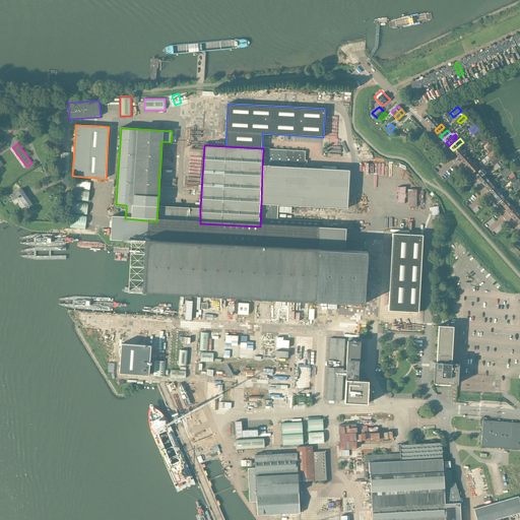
[(269,147),(263,147),(263,148),(263,150),(262,167),(304,168),(305,165),(307,165),(307,160),(305,160),(305,151),(269,149),(269,147)]
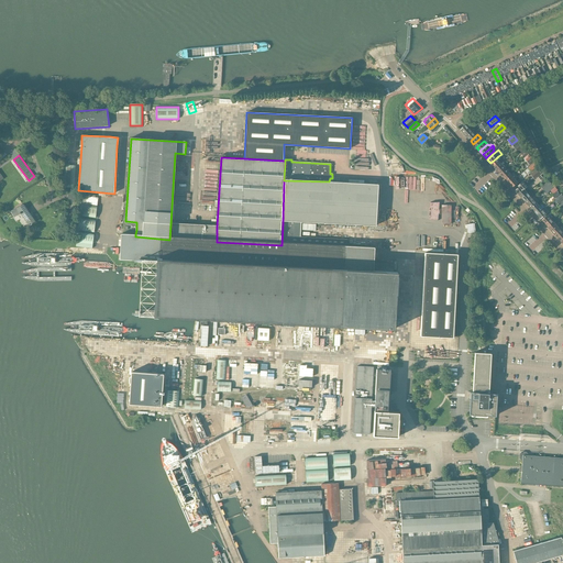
[(532,172),(538,166),(534,162),(530,166),(528,167),(532,172)]
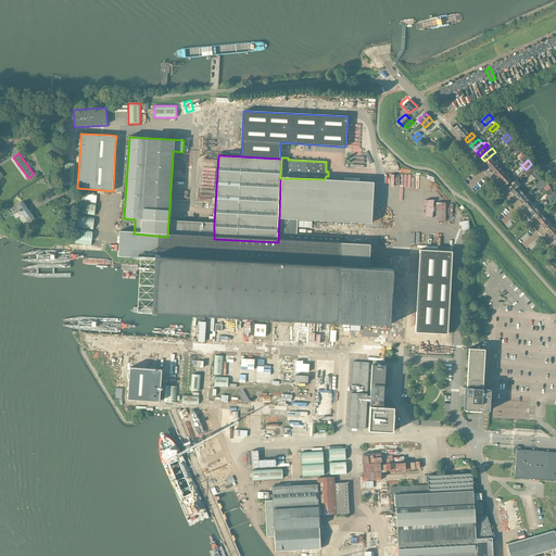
[(61,185),(73,186),(75,163),(62,163),(61,185)]
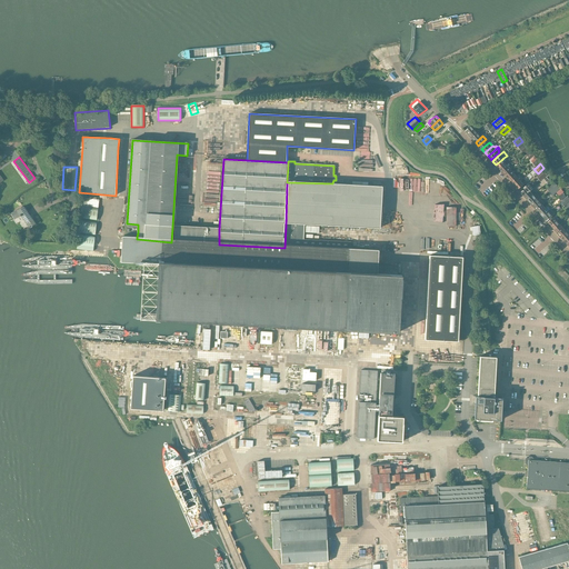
[(332,183),(287,182),(286,226),(305,226),(305,223),(380,228),(382,187),(332,183)]
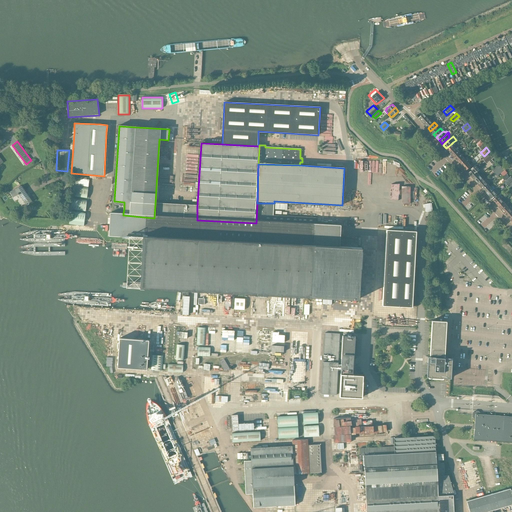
[(495,167),(492,170),(494,173),(498,170),(501,167),(499,164),(495,167)]
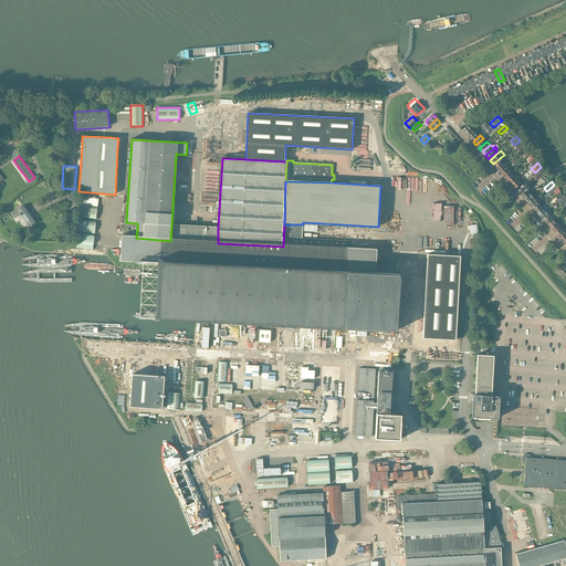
[(519,191),(522,196),(527,190),(530,189),(531,187),(526,182),(522,187),(523,187),(519,191)]
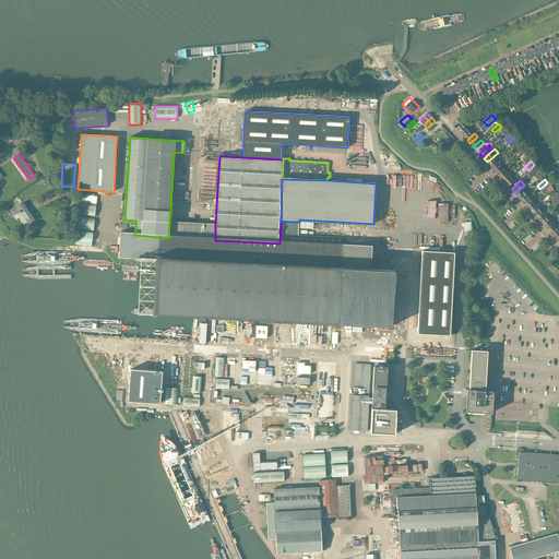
[(519,197),(522,200),(527,194),(528,193),(530,192),(526,189),(519,197)]
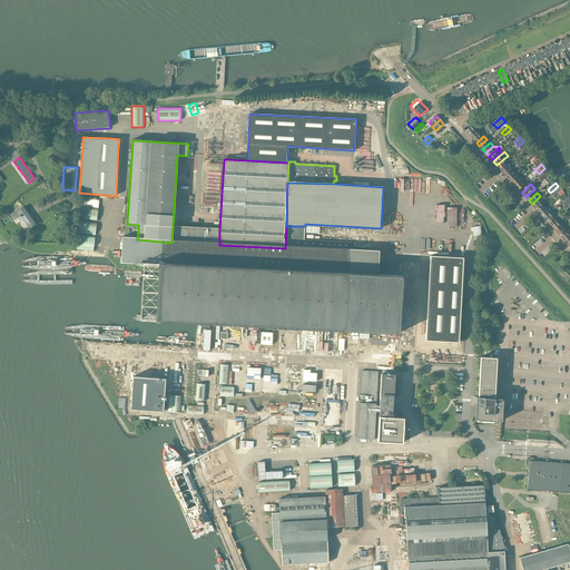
[(538,210),(543,206),(546,204),(542,200),(540,203),(534,207),(538,210)]
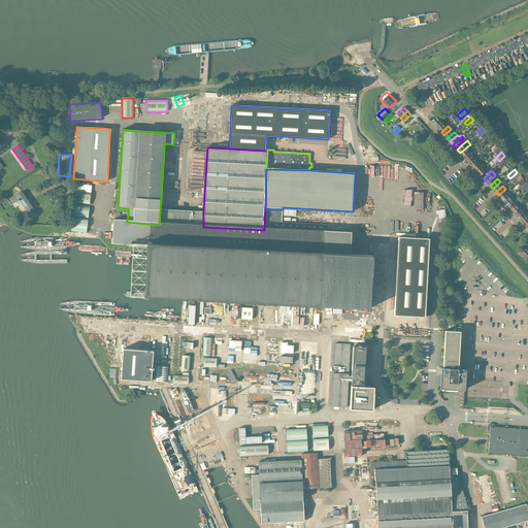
[(498,195),(501,198),(506,194),(508,192),(510,190),(509,189),(507,191),(505,193),(503,191),(498,195)]
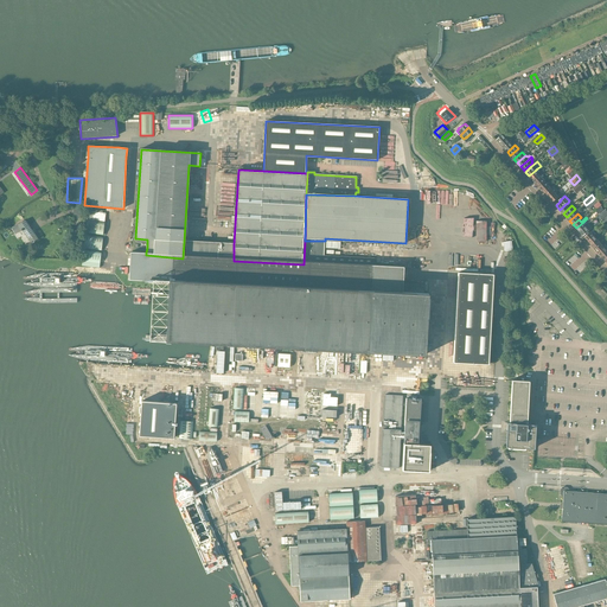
[(87,219),(85,232),(103,235),(104,222),(87,219)]
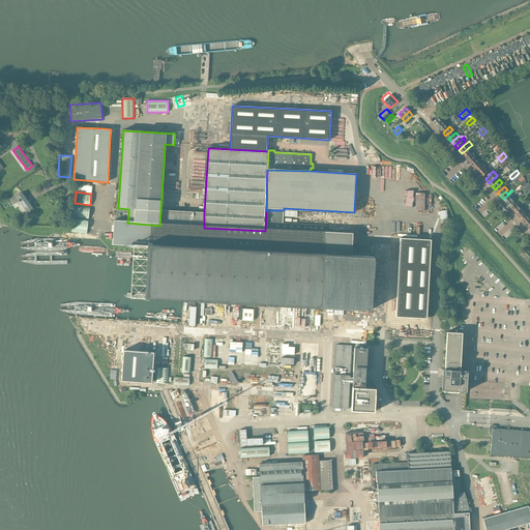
[(10,199),(13,204),(20,201),(27,212),(33,208),(22,193),(20,194),(20,193),(10,199)]
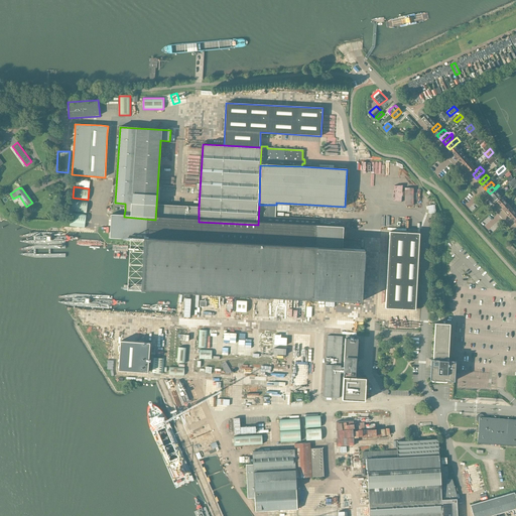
[(500,190),(493,198),(496,201),(496,200),(501,196),(503,195),(503,194),(500,190)]
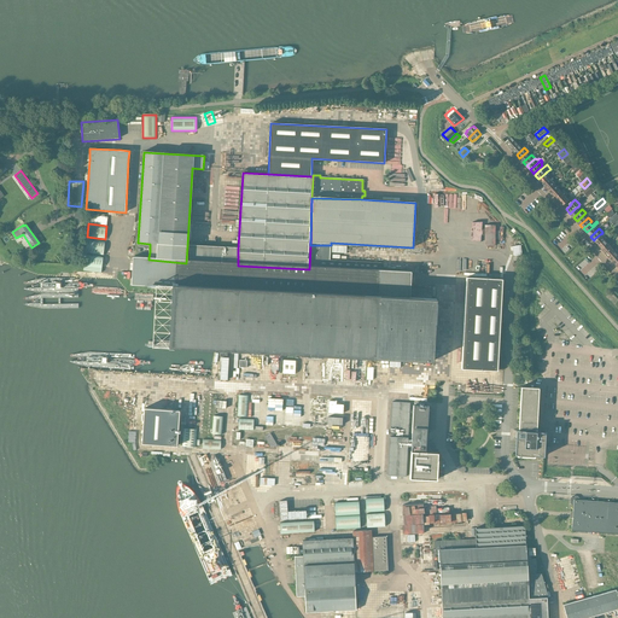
[(595,242),(599,246),(607,238),(604,234),(601,237),(596,242),(595,242)]
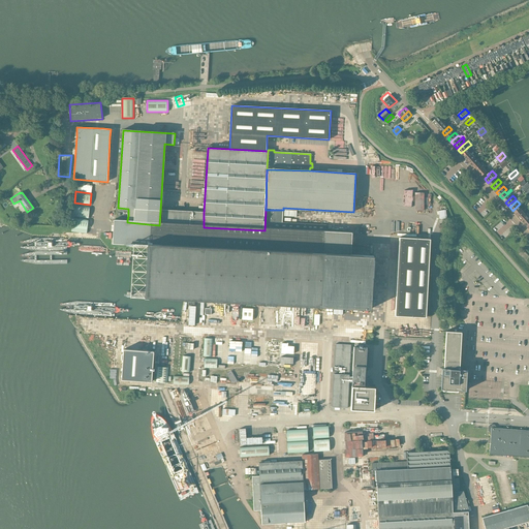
[(512,211),(516,214),(521,209),(523,207),(520,204),(512,211)]
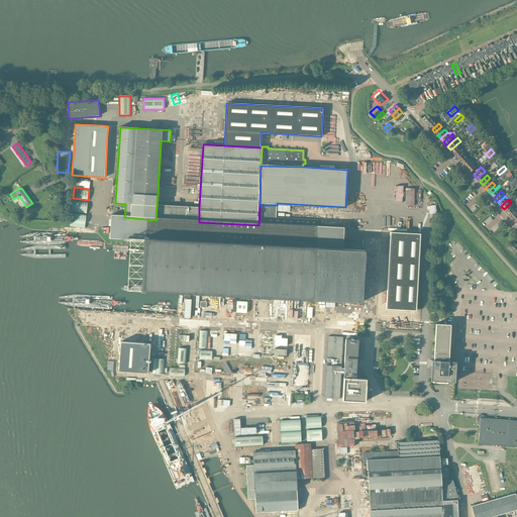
[(73,200),(72,212),(86,213),(87,202),(73,200)]
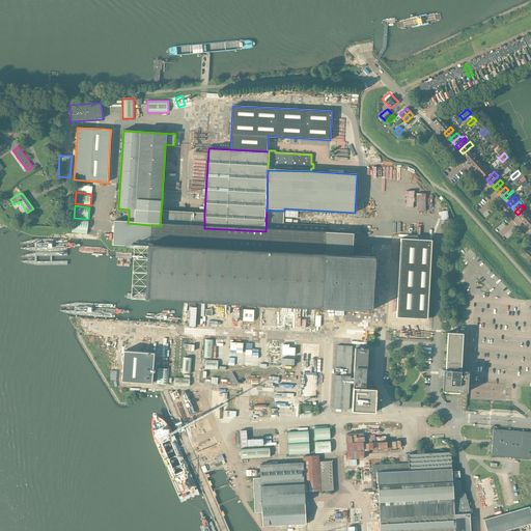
[(374,257),(370,256),(352,255),(352,248),(353,233),(328,232),(328,225),(283,223),(284,211),(267,211),(266,231),(204,228),(160,226),(128,223),(128,221),(114,220),(113,244),(150,246),(147,298),(371,310),(374,257)]
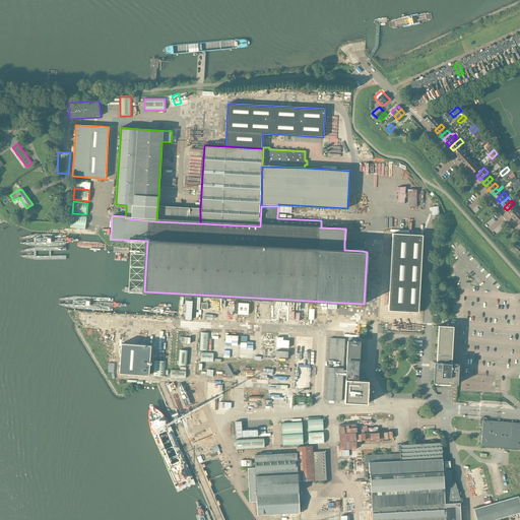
[(438,206),(431,207),(432,215),(439,214),(438,206)]
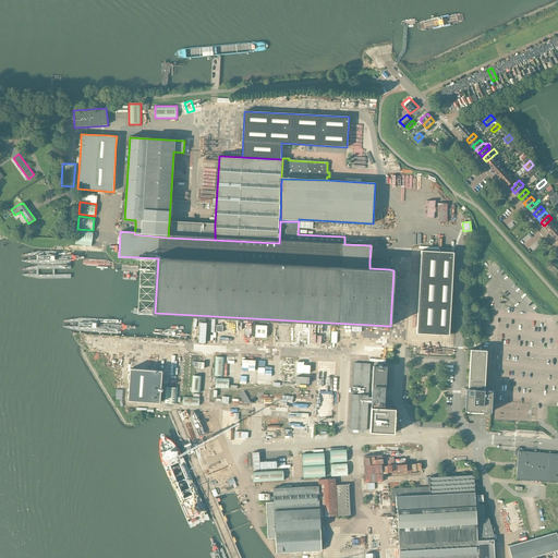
[(215,225),(169,222),(168,238),(215,240),(215,225)]
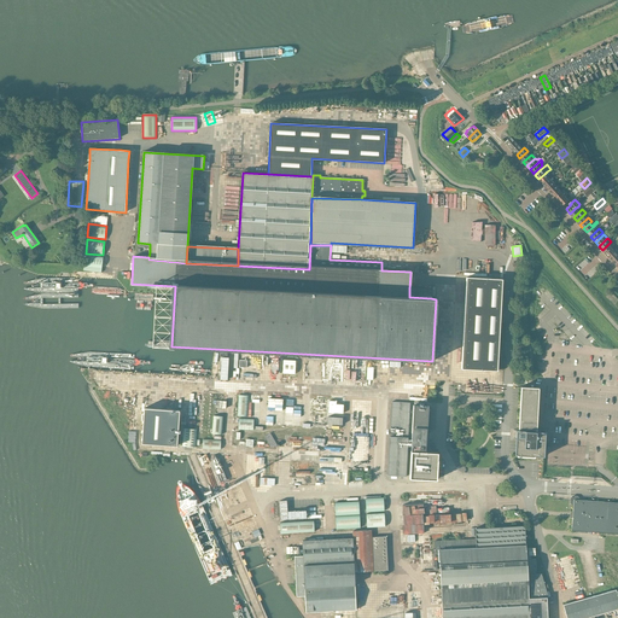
[(85,255),(83,266),(101,268),(103,257),(85,255)]
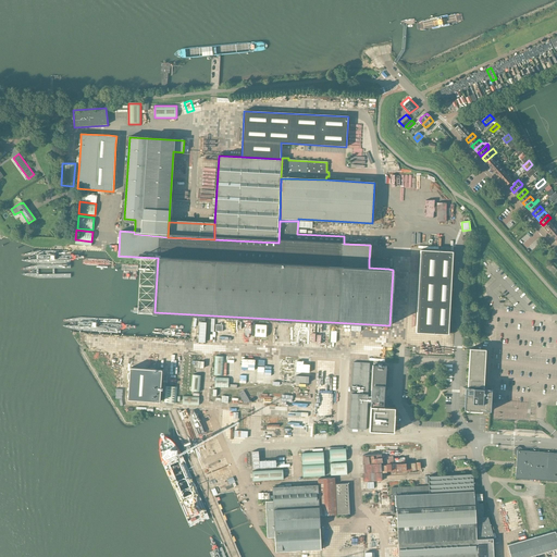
[(416,332),(448,334),(453,251),(420,250),(416,332)]
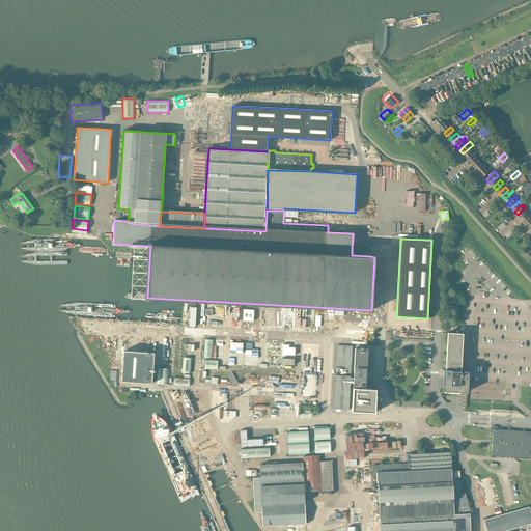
[(371,250),(352,248),(352,255),(370,256),(371,250)]
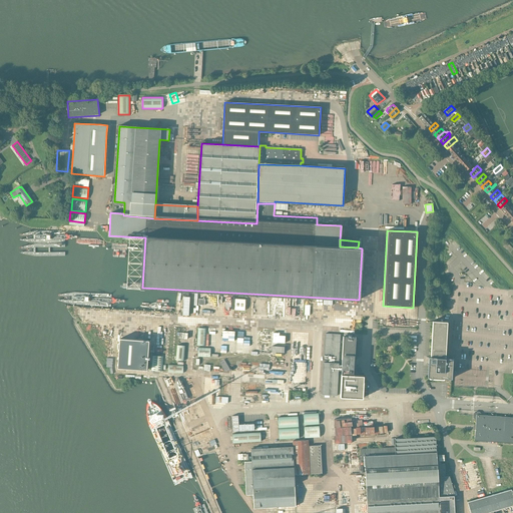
[(245,300),(235,299),(234,310),(244,311),(245,300)]
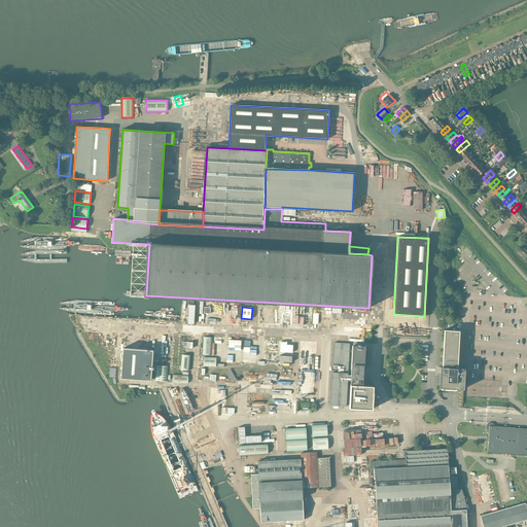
[(459,330),(444,329),(441,390),(456,390),(456,389),(463,389),(464,369),(457,367),(459,330)]
